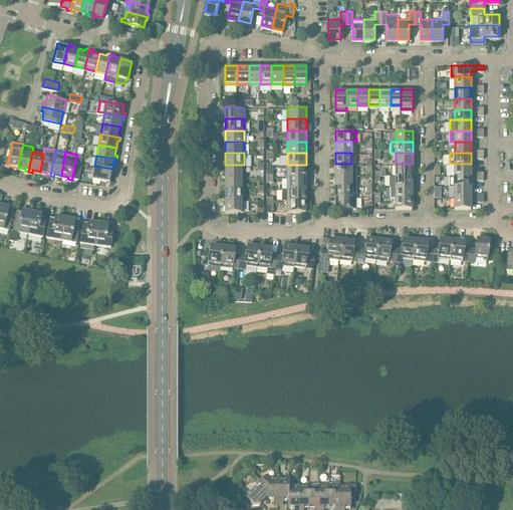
[(74,170),(72,177),(79,178),(82,164),(75,163),(74,166),(74,170)]
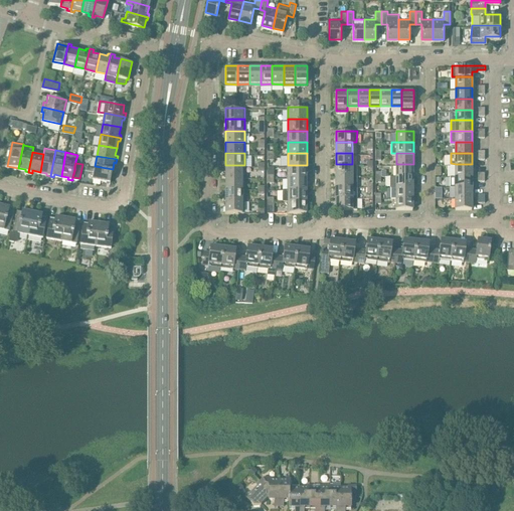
[(357,163),(352,163),(352,164),(336,164),(336,174),(357,174),(357,163)]
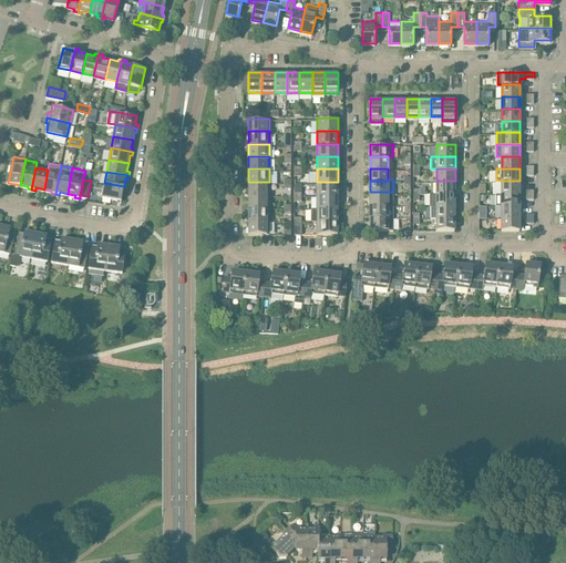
[(455,181),(436,181),(436,192),(455,192),(455,181)]
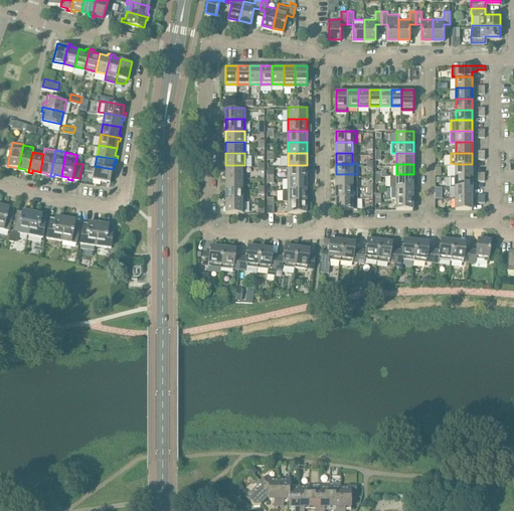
[(472,164),(456,164),(456,174),(472,174),(472,164)]
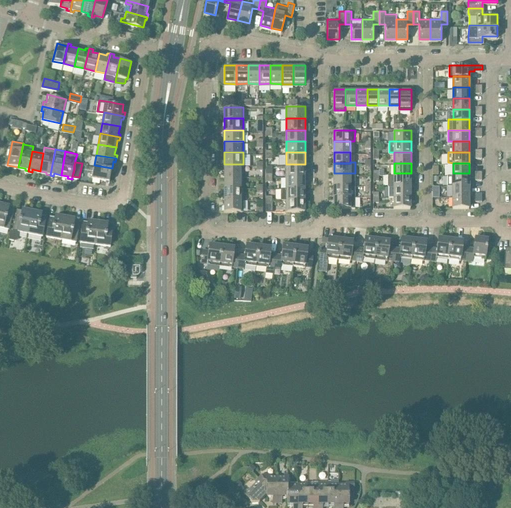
[(224,175),(243,175),(243,164),(224,164),(224,175)]
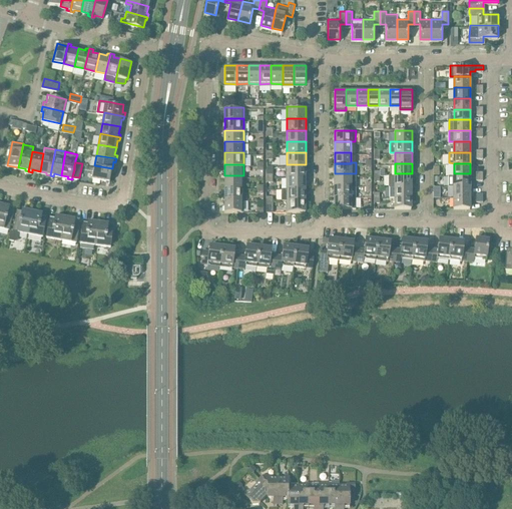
[(306,164),(287,164),(287,175),(306,175),(306,164)]
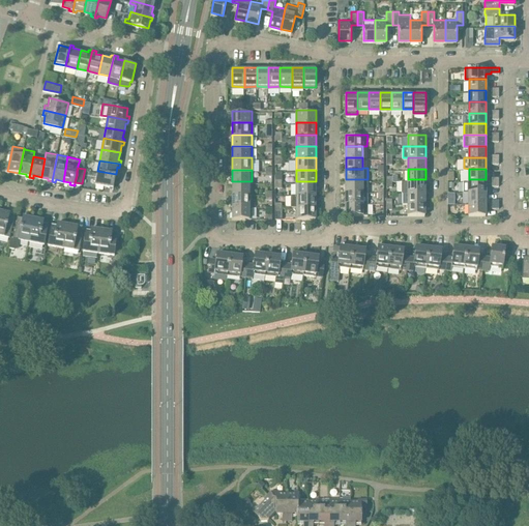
[(116,174),(97,171),(95,182),(114,186),(116,174)]
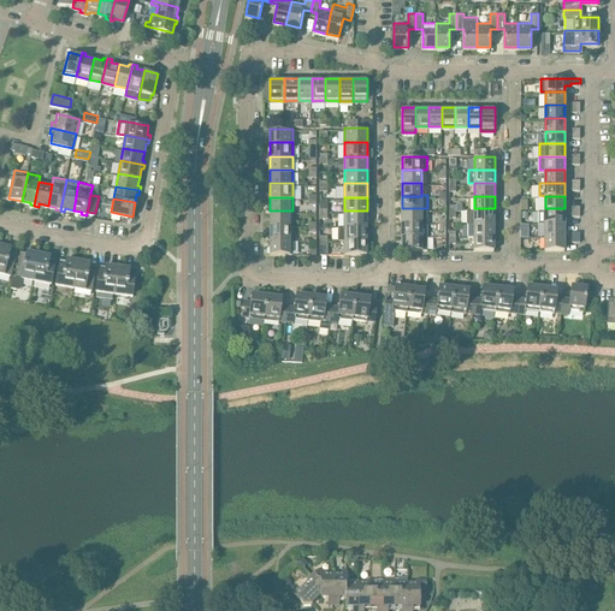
[(402,221),(427,221),(427,208),(402,208),(402,221)]
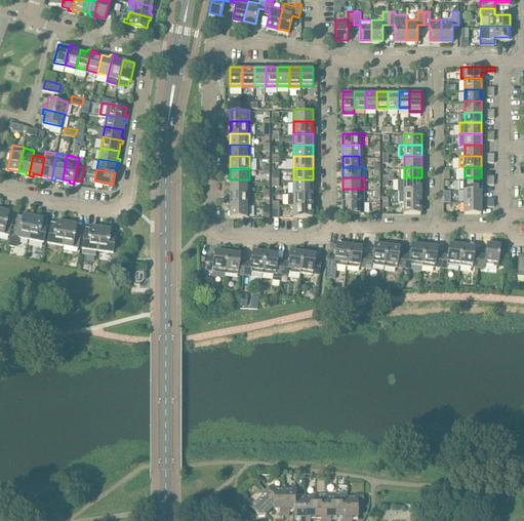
[(404,177),(398,177),(398,189),(399,189),(404,189),(421,189),(421,177),(404,177)]
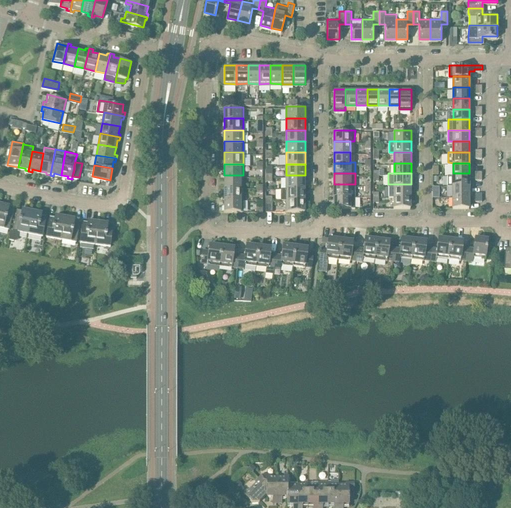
[(453,173),(448,173),(448,184),(453,184),(469,184),(469,173),(453,173)]
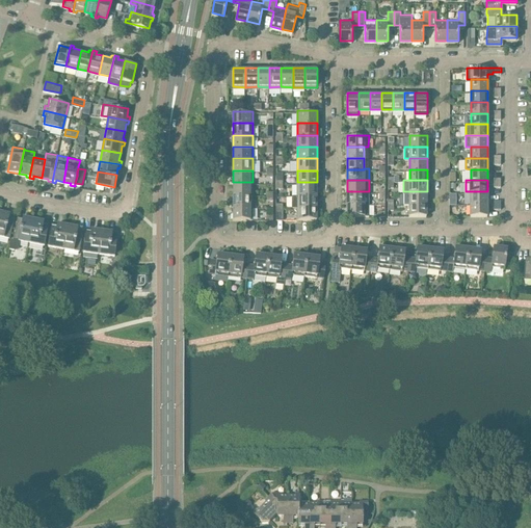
[(233,194),(253,194),(253,182),(233,182),(233,194)]
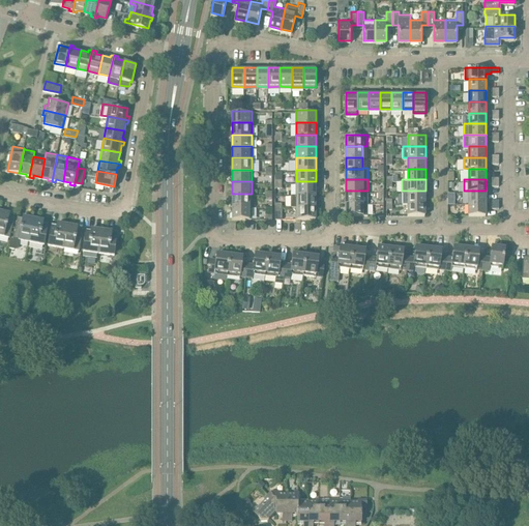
[(316,181),(296,181),(296,193),(296,194),(316,194),(316,181)]
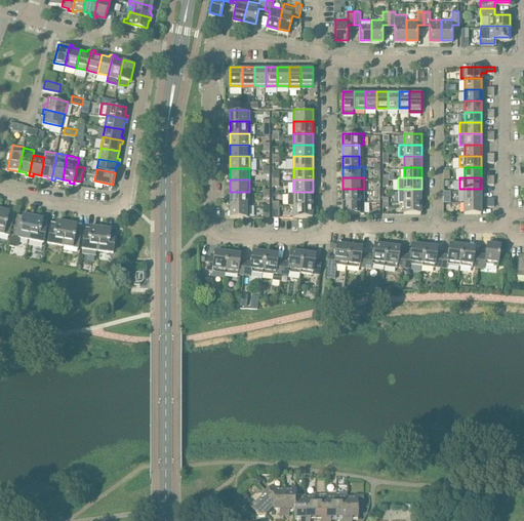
[(343,200),(364,200),(364,189),(343,189),(343,200)]
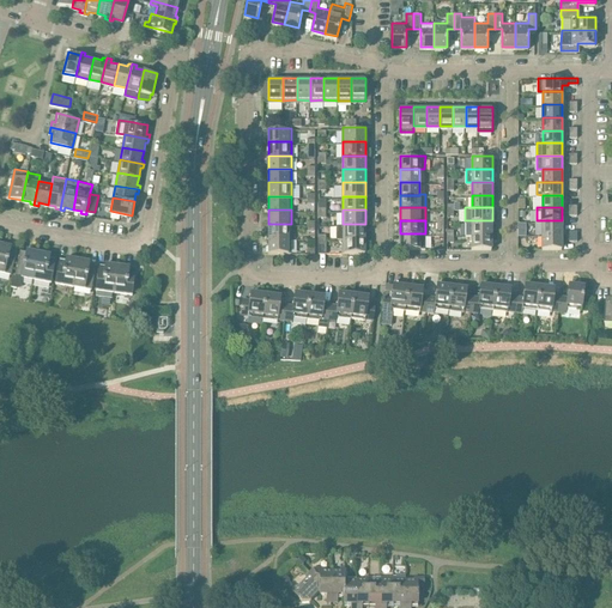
[(466,233),(472,233),(492,233),(492,220),(472,220),(466,220),(466,233)]
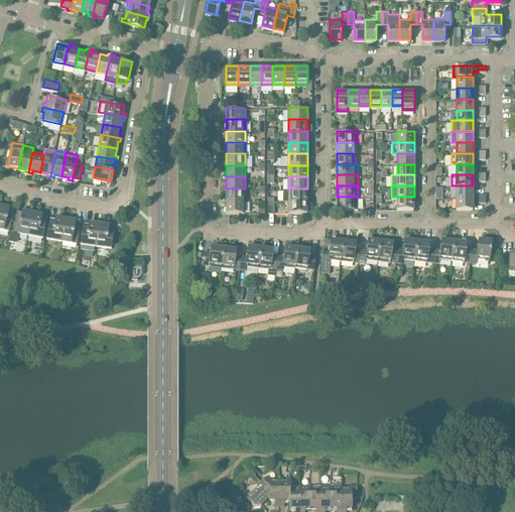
[(473,185),(457,185),(457,197),(473,197),(473,185)]
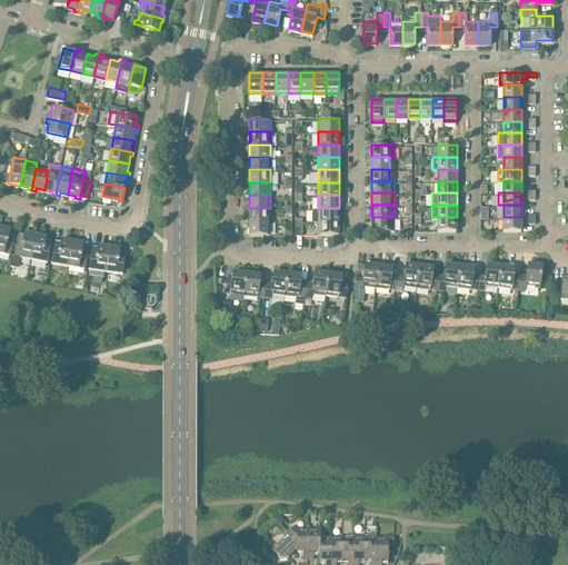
[(312,220),(318,220),(339,220),(339,208),(318,208),(318,207),(312,207),(312,220)]
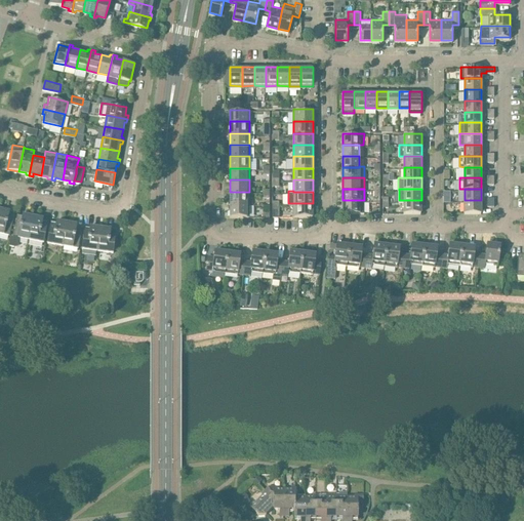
[(230,203),(249,203),(249,192),(230,192),(230,203)]
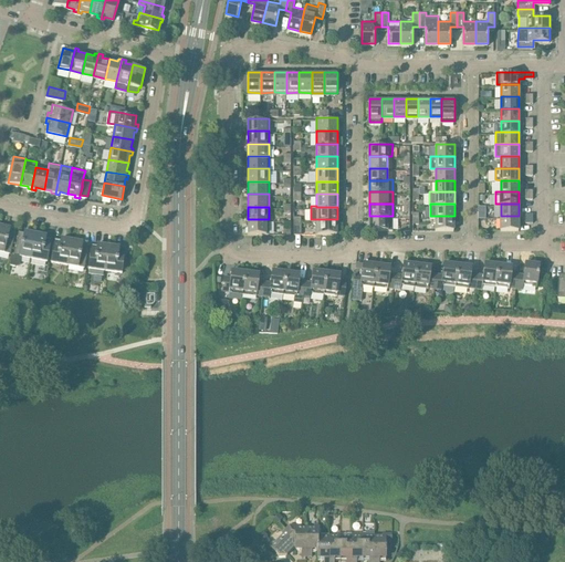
[(369,228),(387,228),(393,228),(393,216),(369,216),(369,228)]
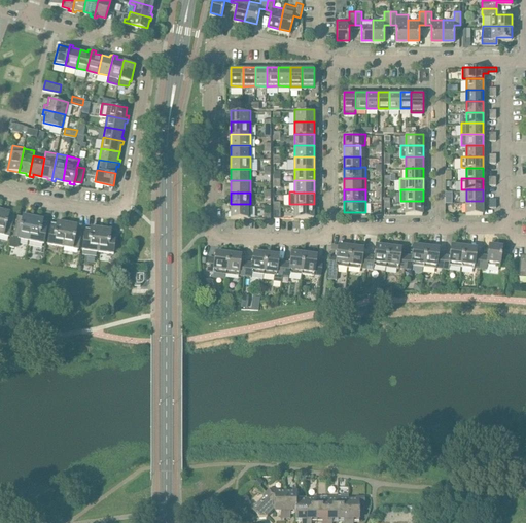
[(406,212),(422,212),(423,201),(406,201),(406,212)]
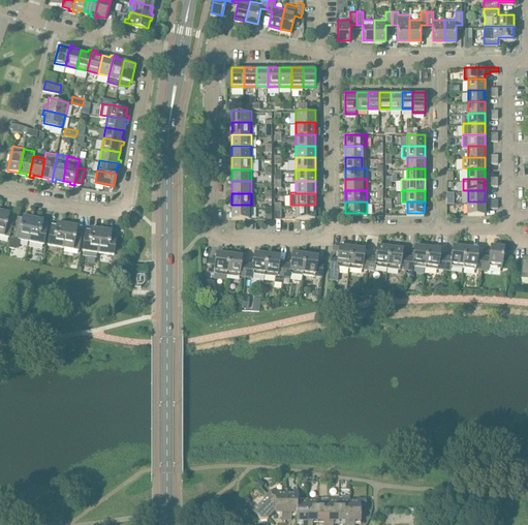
[(468,213),(485,213),(485,202),(468,202),(468,213)]
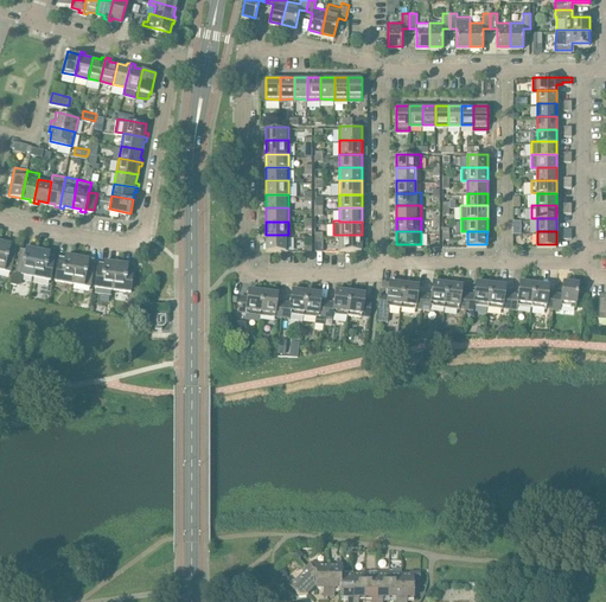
[(266,249),(288,249),(288,235),(266,235),(266,249)]
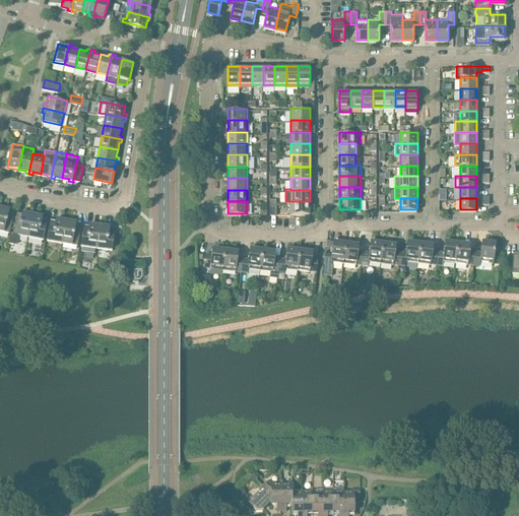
[(290,213),(310,213),(310,201),(290,201),(290,213)]
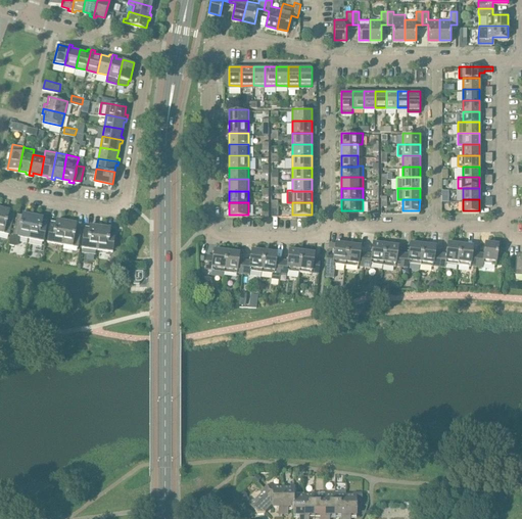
[(0,205),(0,206),(0,230),(10,232),(14,211),(9,209),(10,207),(0,205)]
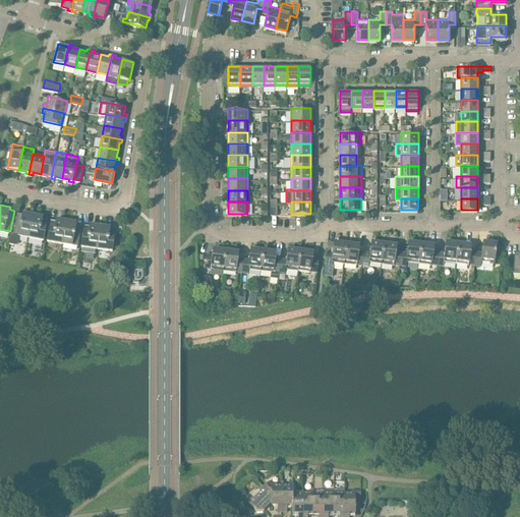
[(19,240),(20,233),(29,235),(34,213),(23,211),(22,212),(18,211),(13,232),(12,231),(10,241),(15,242),(17,242),(19,240)]
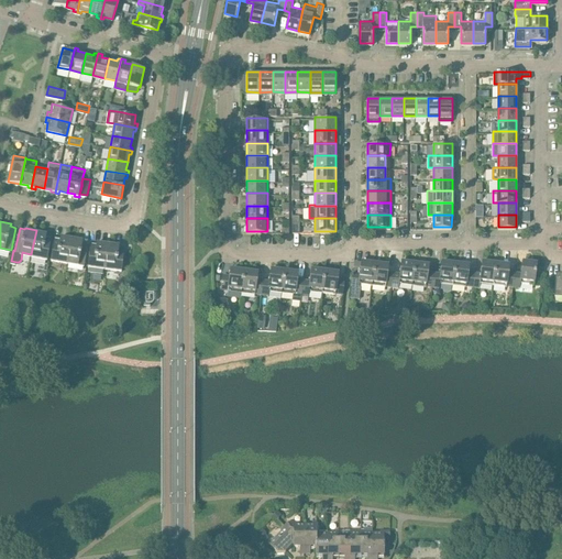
[(36,230),(31,254),(47,258),(52,234),(46,233),(46,231),(36,230)]
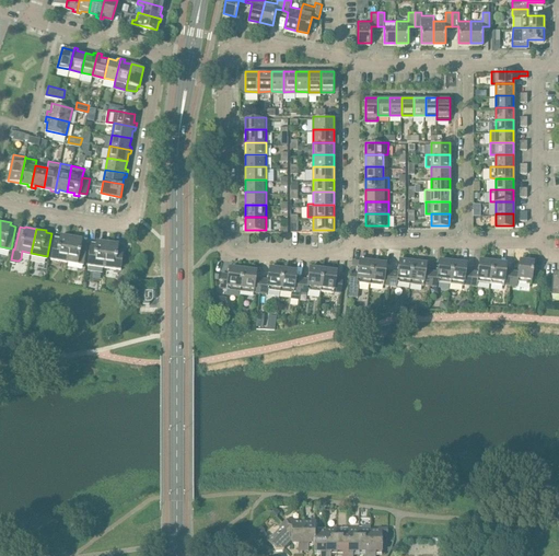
[(68,259),(72,235),(61,233),(60,235),(55,234),(51,257),(68,259)]
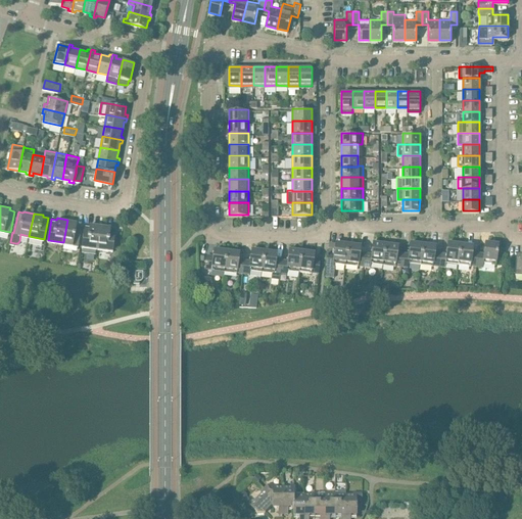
[(67,220),(63,242),(79,245),(82,224),(77,223),(77,221),(67,220)]
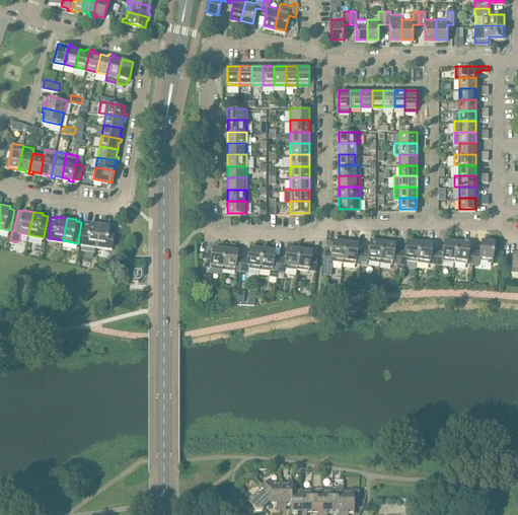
[(96,246),(99,223),(90,221),(90,223),(84,222),(82,244),(96,246)]
